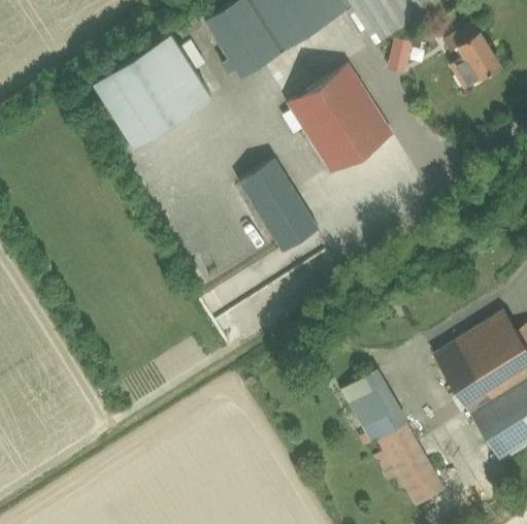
[(235,70),(240,78),(343,13),(357,36),(365,31),(374,46),(448,0),(237,0),(204,21),(228,59),(221,63),(228,74),(235,70)]
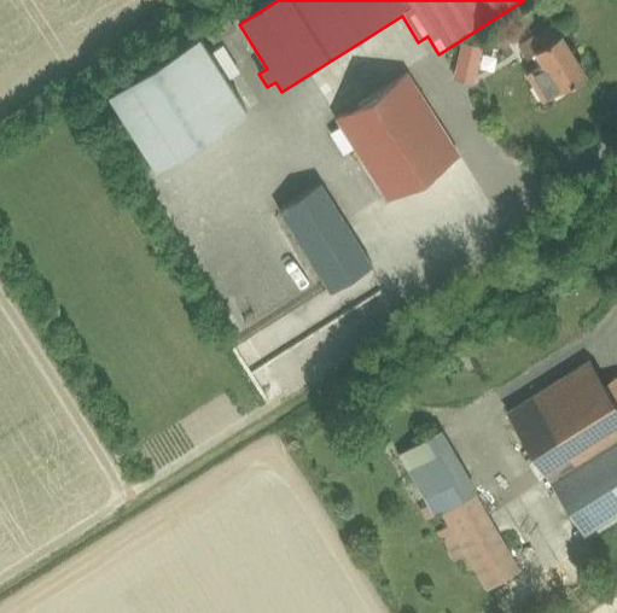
[(228,21),(207,34),(214,46),(236,33),(228,21)]
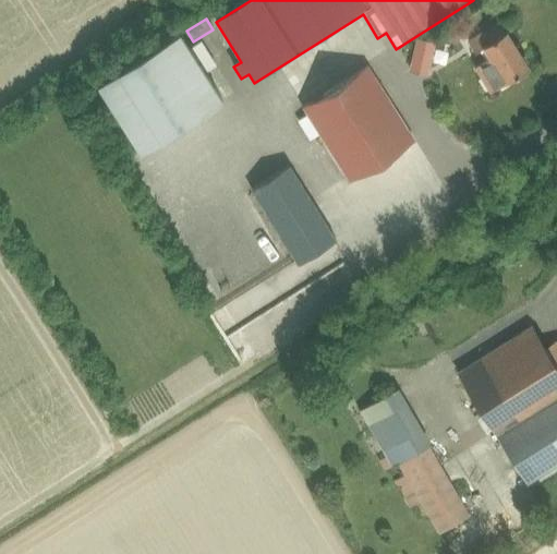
[(491,95),(506,86),(529,72),(507,35),(507,36),(500,25),(474,40),(481,52),(484,50),(491,63),(476,71),(491,95)]
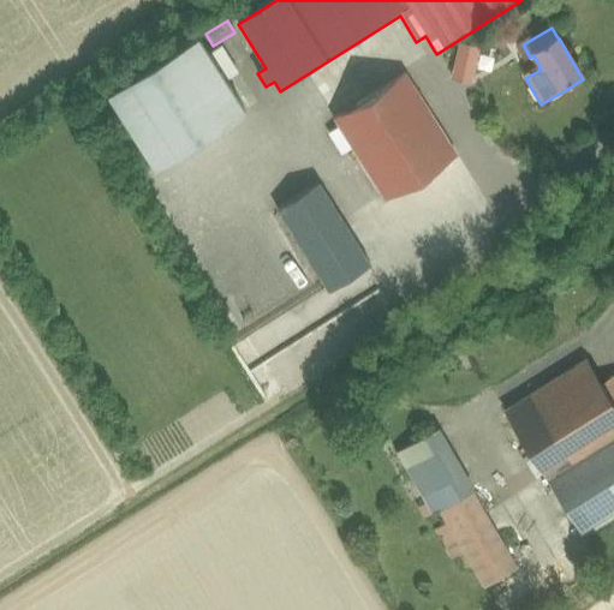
[(221,49),(209,57),(198,39),(108,96),(155,171),(245,114),(226,83),(238,76),(221,49)]
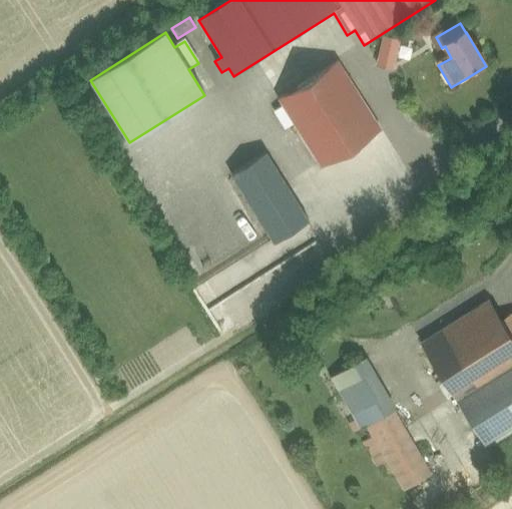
[(391,70),(398,42),(385,39),(377,66),(391,70)]
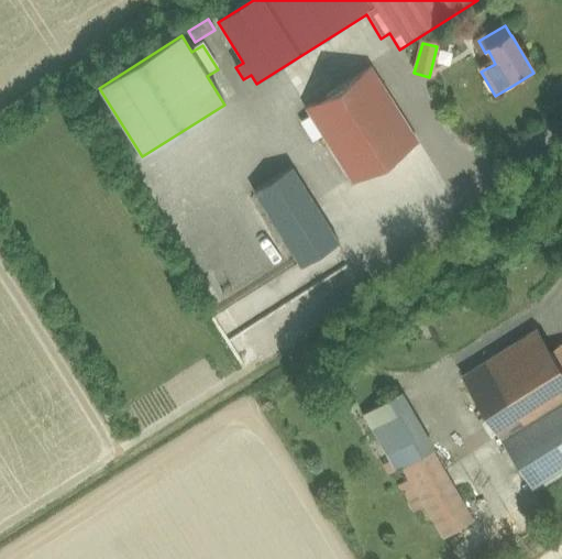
[(353,185),(418,144),(372,70),(307,111),(353,185)]
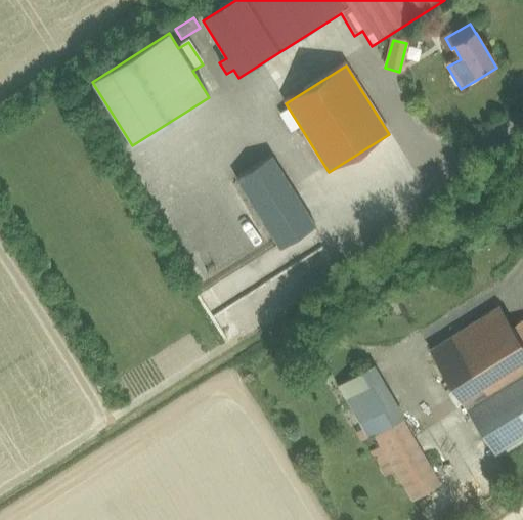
[(280,251),(317,228),(272,158),(237,179),(280,251)]
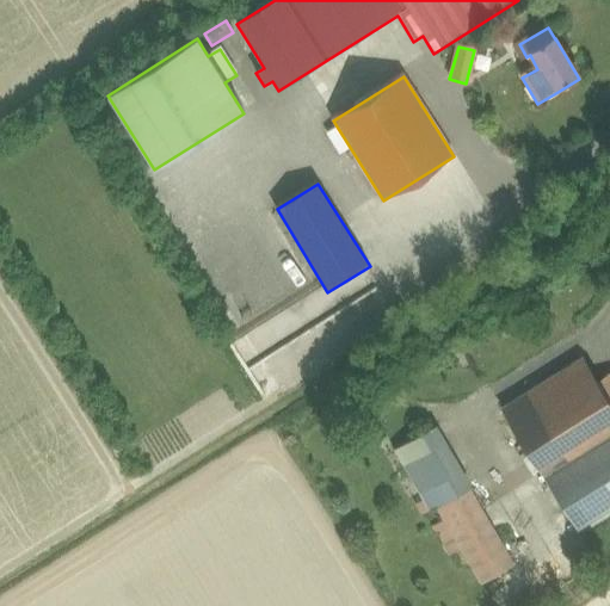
[(609,375),(598,383),(585,360),(504,409),(546,481),(609,443),(609,375)]
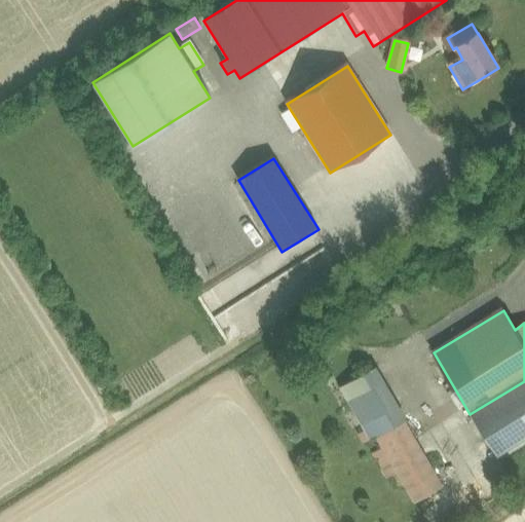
[(371,372),(339,393),(370,445),(376,441),(416,506),(443,489),(403,424),(371,372)]
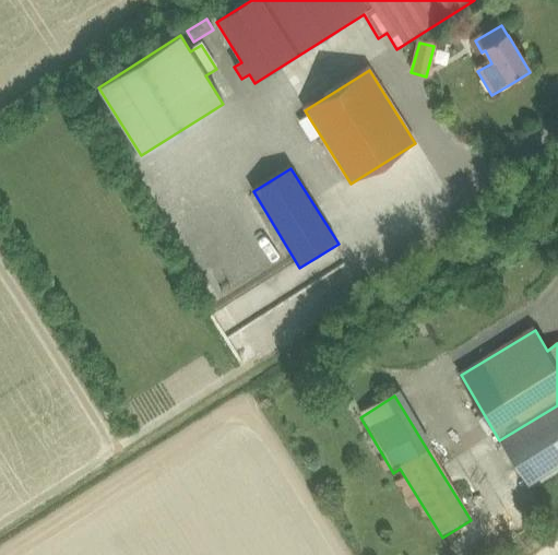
[(557,405),(499,440),(526,487),(557,469),(557,405)]
